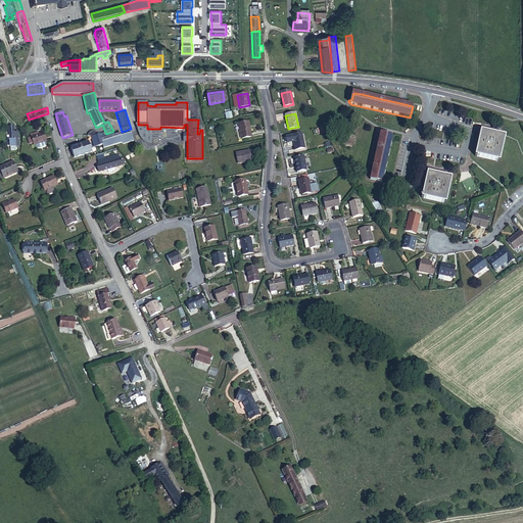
[(251,137),(248,123),(238,125),(241,139),(251,137)]
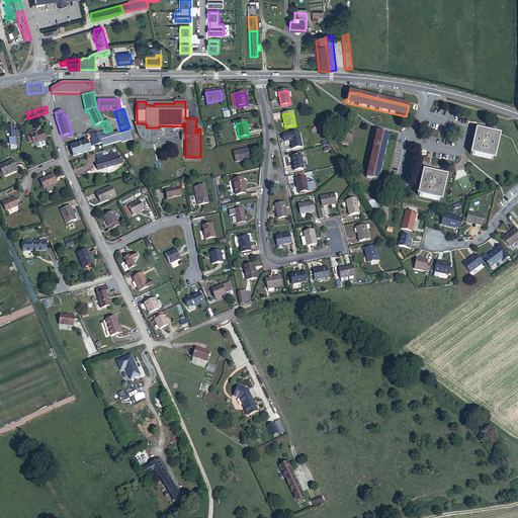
[(151,143),(151,127),(146,127),(146,123),(135,123),(138,135),(139,136),(139,137),(140,138),(141,139),(142,140),(143,140),(143,141),(144,141),(145,142),(146,142),(147,143),(148,143),(150,143),(151,143)]
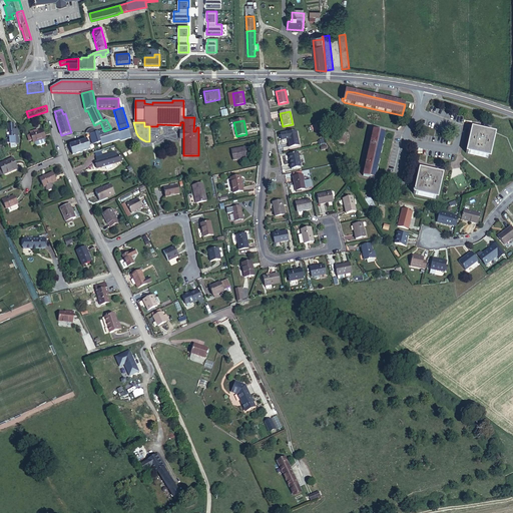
[(15,137),(14,129),(14,123),(8,124),(10,144),(19,143),(18,137),(15,137)]
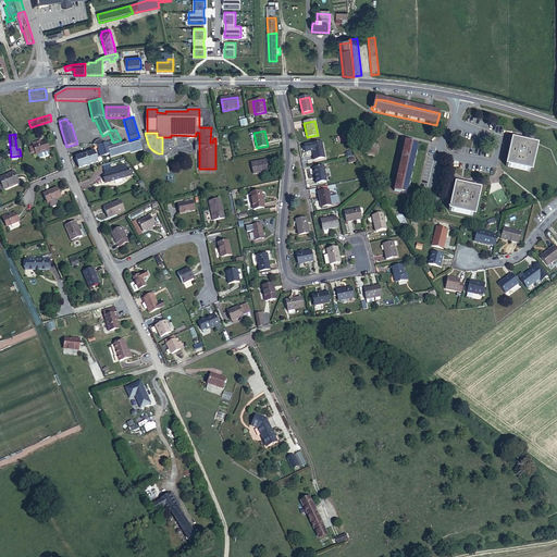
[(532,172),(537,145),(524,143),(512,139),(506,166),(532,172)]
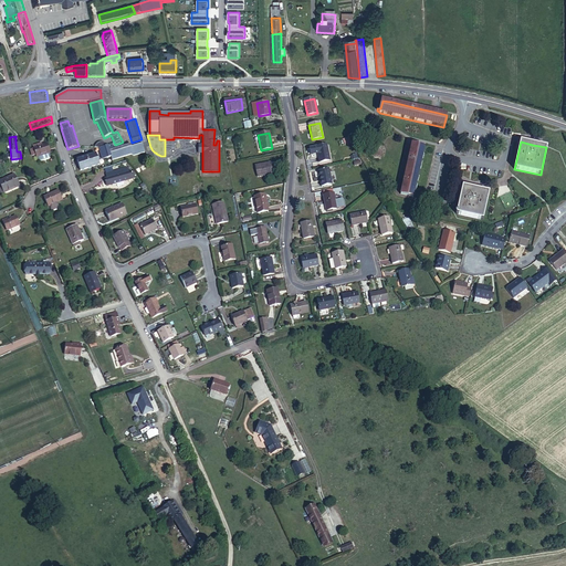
[(112,160),(132,155),(134,156),(145,153),(143,144),(132,147),(130,145),(123,147),(109,150),(108,146),(107,145),(106,144),(105,143),(104,143),(103,143),(102,143),(101,143),(100,143),(98,144),(97,144),(96,145),(95,146),(95,147),(95,148),(98,149),(102,159),(111,157),(112,160)]
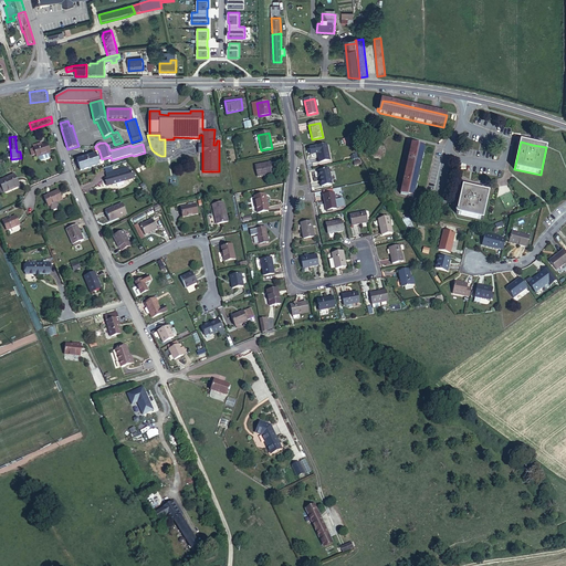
[(50,154),(48,144),(41,146),(34,148),(34,149),(31,150),(32,156),(37,155),(37,157),(50,154)]
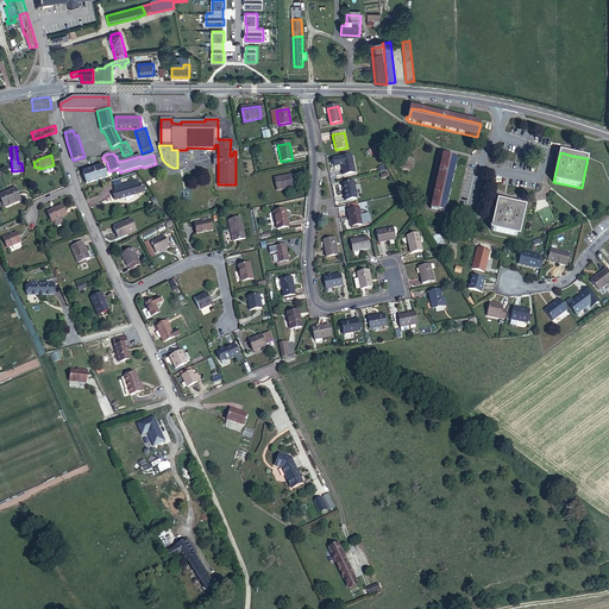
[(444,212),(456,159),(443,156),(432,208),(444,212)]
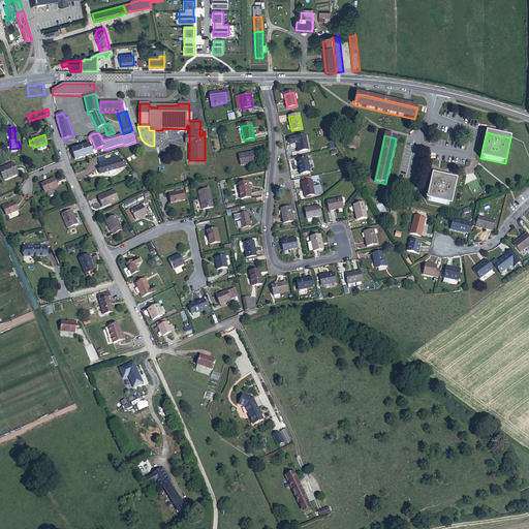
[(308,150),(306,136),(296,137),(299,152),(308,150)]
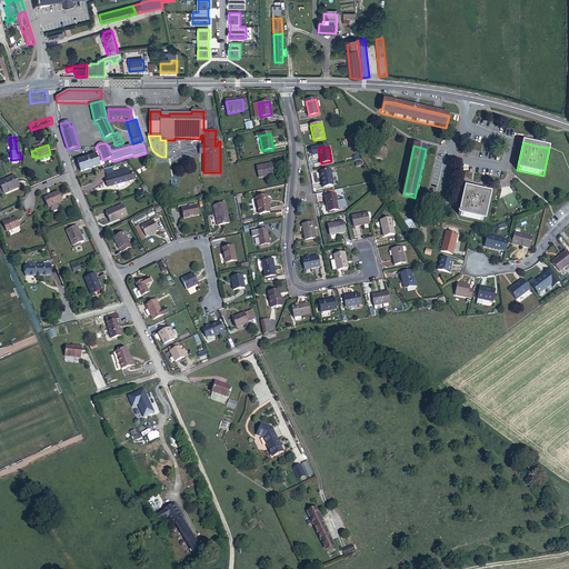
[(100,166),(97,156),(78,161),(81,172),(100,166)]
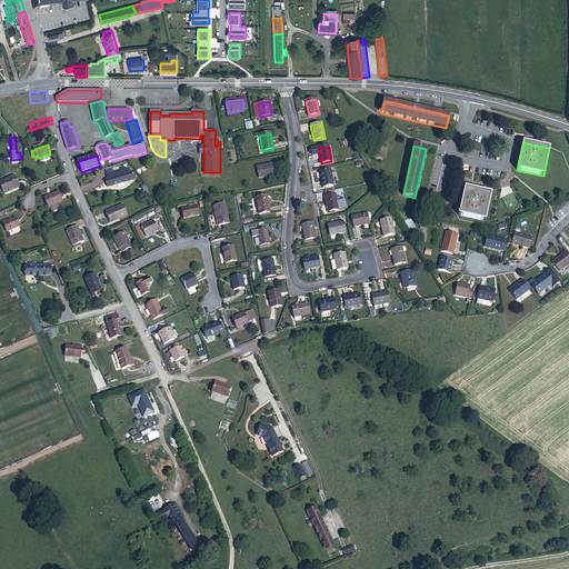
[(273,175),(271,163),(257,167),(259,178),(273,175)]
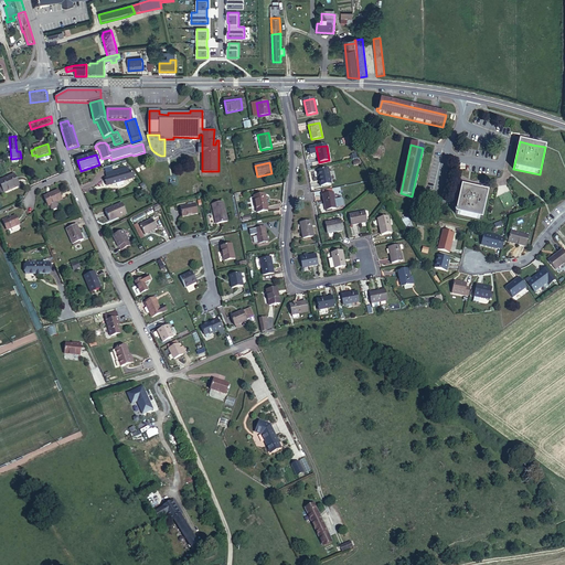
[(134,178),(131,171),(129,172),(124,173),(123,169),(105,174),(107,179),(108,185),(134,178)]
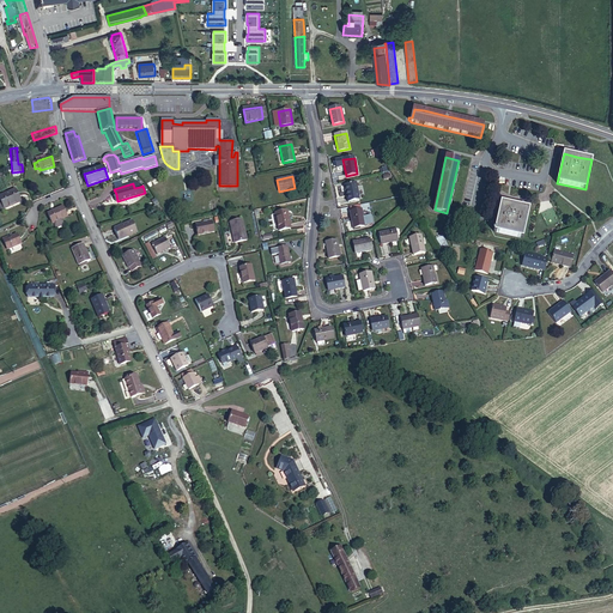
[(359,200),(356,183),(345,186),(349,202),(359,200)]
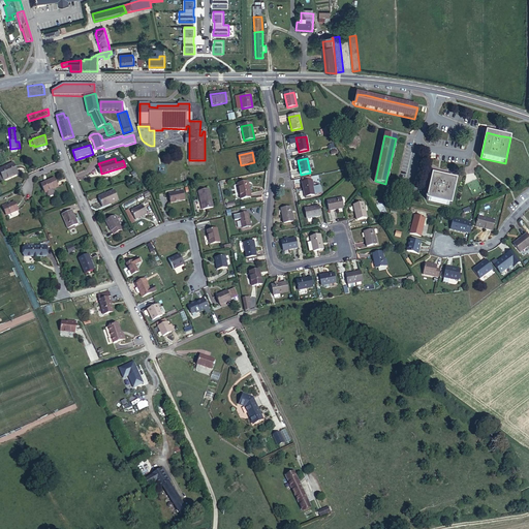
[(18,175),(13,163),(0,168),(0,172),(4,180),(18,175)]
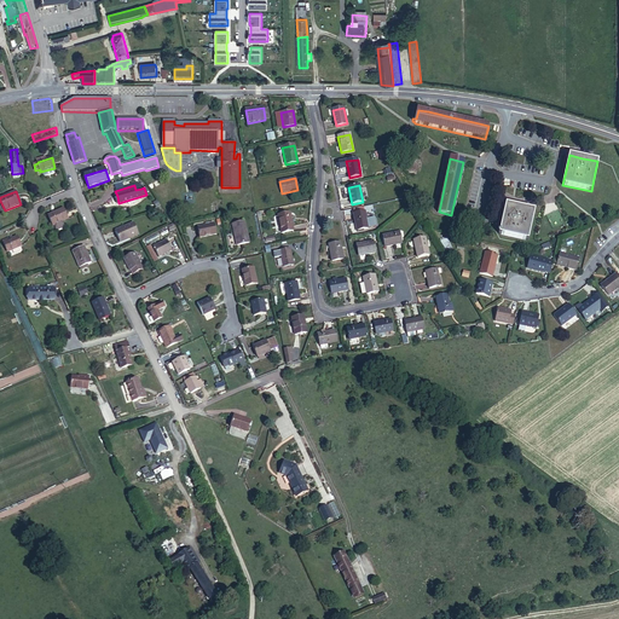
[(528,241),(534,210),(505,204),(499,235),(528,241)]
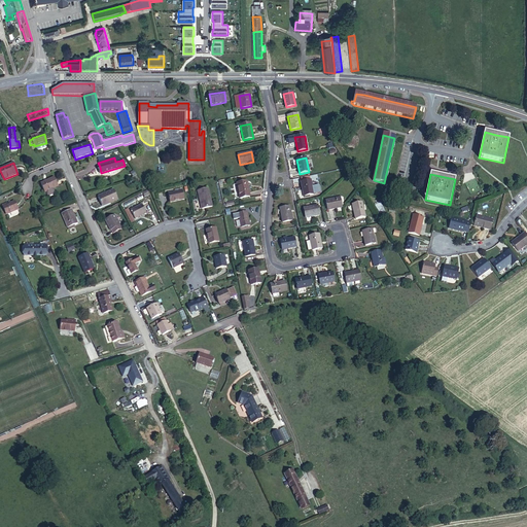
[(55,192),(54,188),(58,186),(55,178),(41,183),(45,192),(46,192),(47,196),(49,196),(55,194),(55,192)]
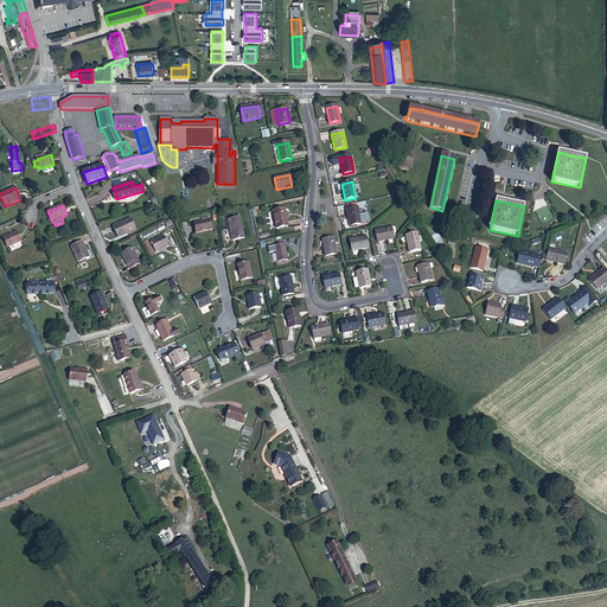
[(362,224),(358,208),(346,210),(350,227),(362,224)]
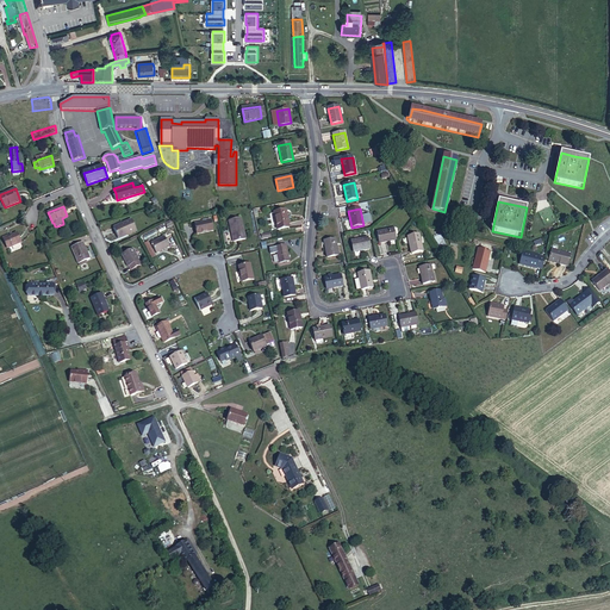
[(290,228),(286,210),(274,212),(278,230),(290,228)]
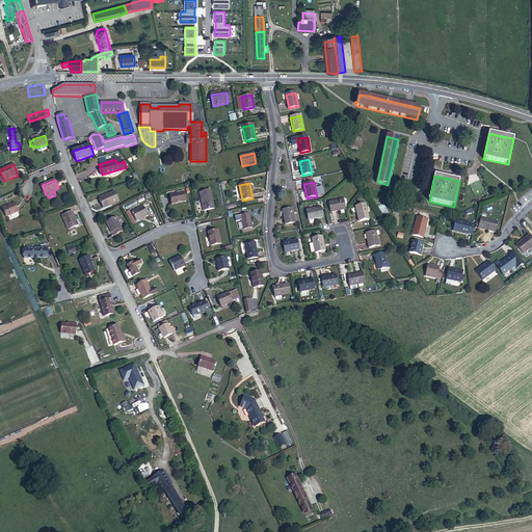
[(214,209),(210,190),(200,193),(204,211),(214,209)]
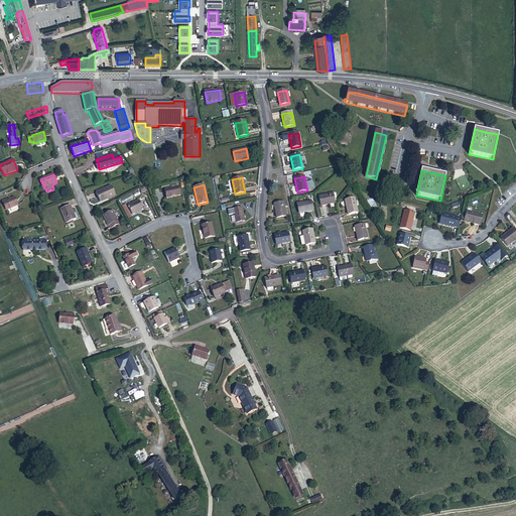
[(116,196),(112,186),(96,192),(100,201),(105,199),(106,200),(116,196)]
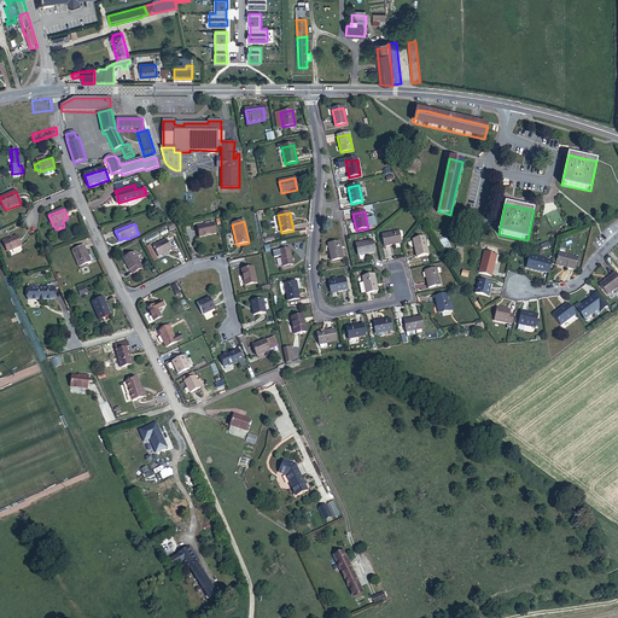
[(216,234),(214,223),(197,227),(199,238),(216,234)]
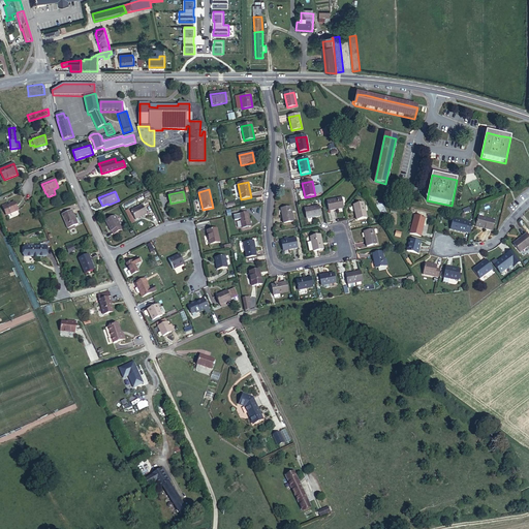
[(343,209),(341,198),(328,201),(330,211),(343,209)]
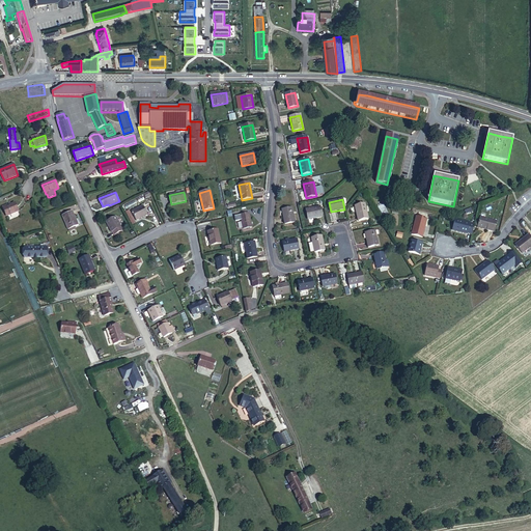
[(19,212),(15,203),(7,206),(7,205),(2,207),(6,217),(19,212)]
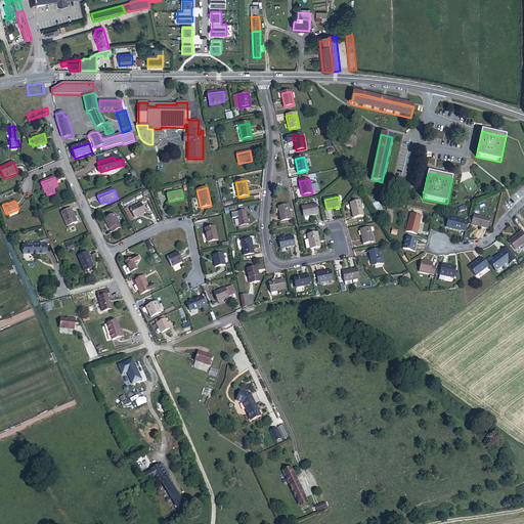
[(363,216),(360,202),(350,204),(353,218),(363,216)]
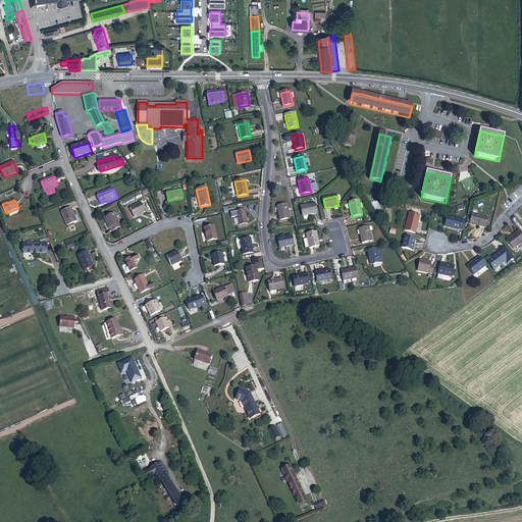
[(381,209),(377,201),(373,203),(377,211),(381,209)]
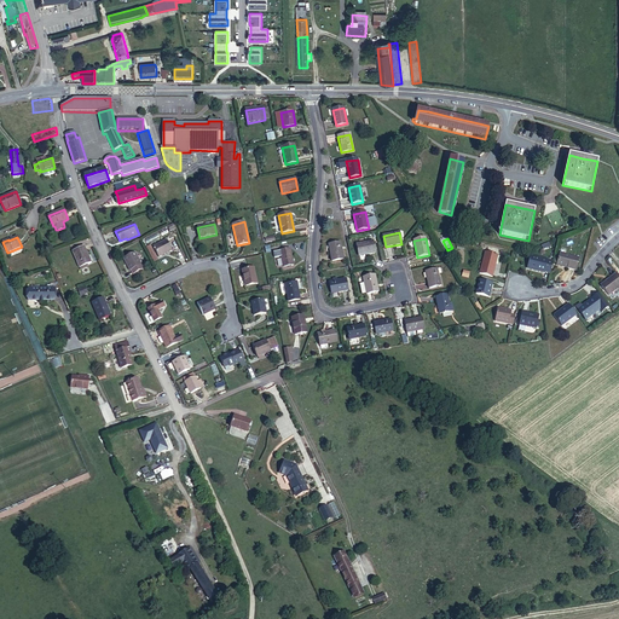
[(158,256),(172,250),(167,241),(154,247),(158,256)]
